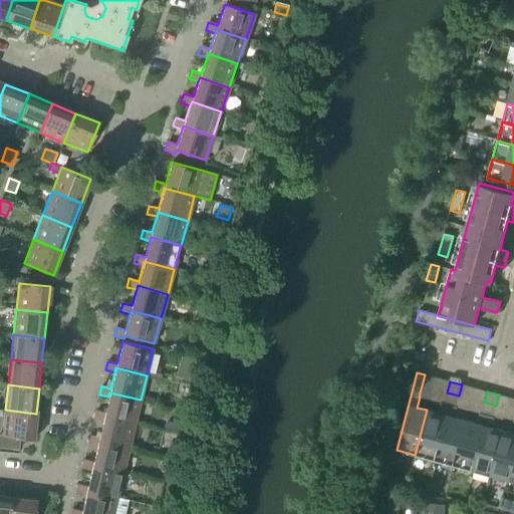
[(94,416),(93,419),(103,422),(103,418),(135,425),(141,400),(109,393),(108,397),(105,413),(95,411),(94,416)]
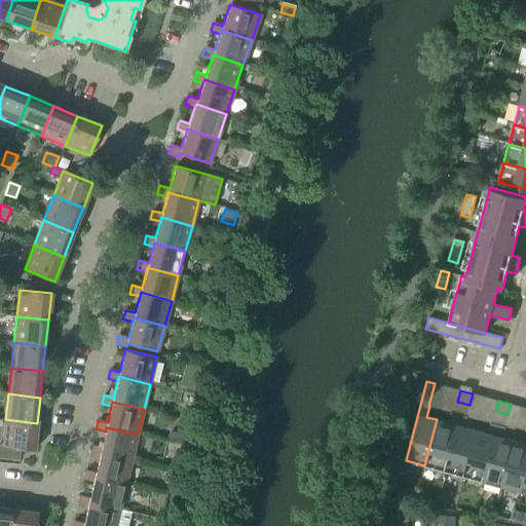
[(445,471),(463,476),(476,430),(464,427),(467,417),(466,416),(470,405),(457,402),(454,413),(460,415),(445,471)]
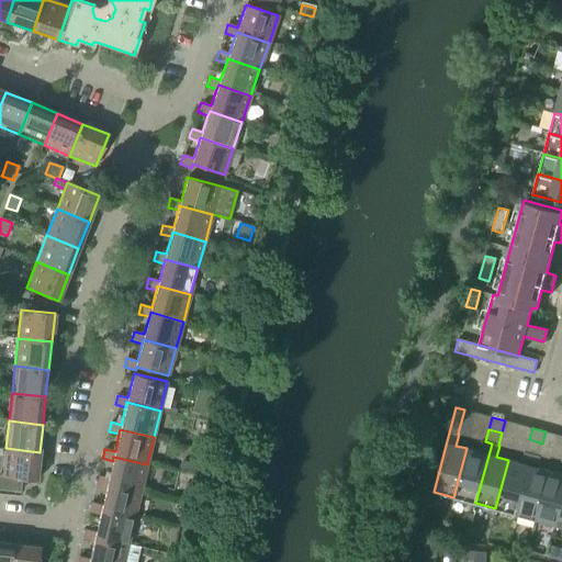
[(516,514),(536,519),(549,471),(537,468),(540,457),(539,456),(542,444),(529,439),(526,452),(532,454),(516,514)]
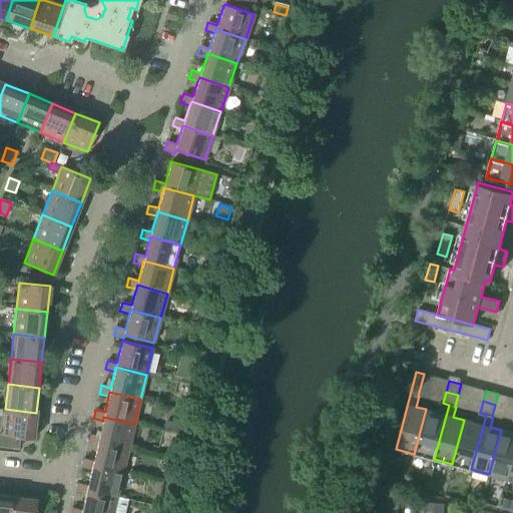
[(414,454),(434,459),(449,405),(443,403),(442,403),(439,413),(426,409),(414,454)]
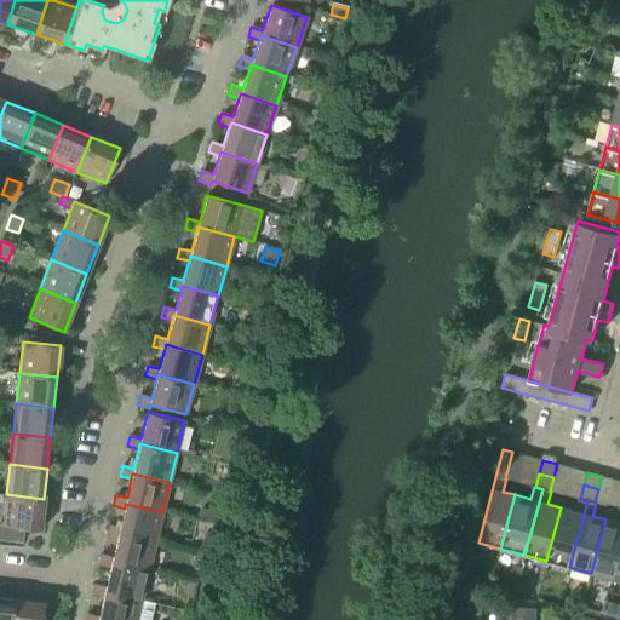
[(44,499),(6,494),(3,526),(6,527),(23,528),(40,530),(44,499)]
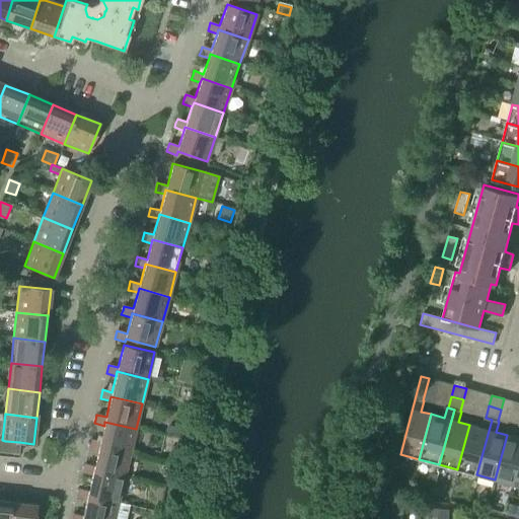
[(457,469),(476,474),(492,420),(486,418),(485,418),(482,428),(469,425),(457,469)]
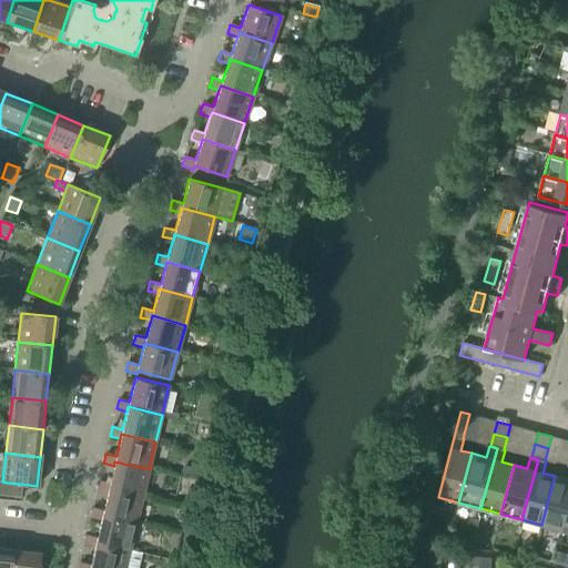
[(98,486),(97,490),(107,493),(108,488),(142,497),(149,469),(114,462),(114,466),(110,484),(99,480),(98,486)]
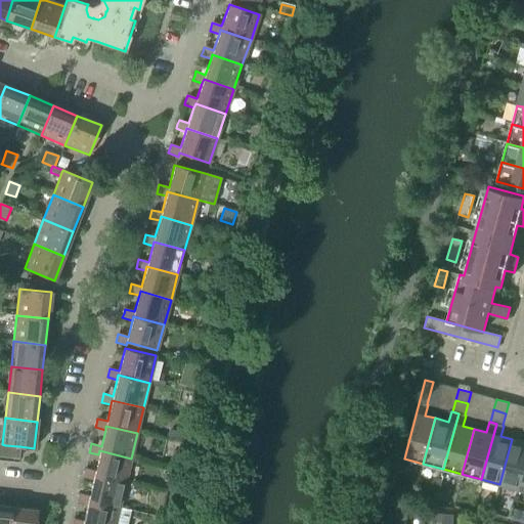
[(167,433),(166,439),(179,442),(182,433),(173,431),(171,431),(170,431),(169,432),(168,432),(167,433)]
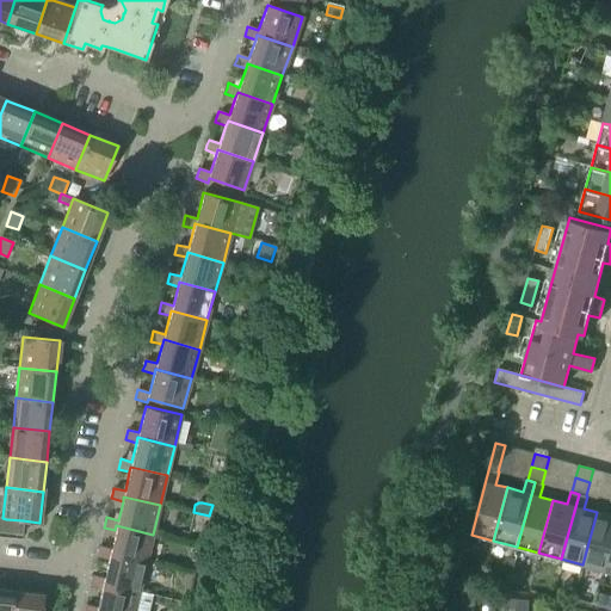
[(582,565),(604,571),(610,545),(610,514),(610,516),(597,512),(582,565)]
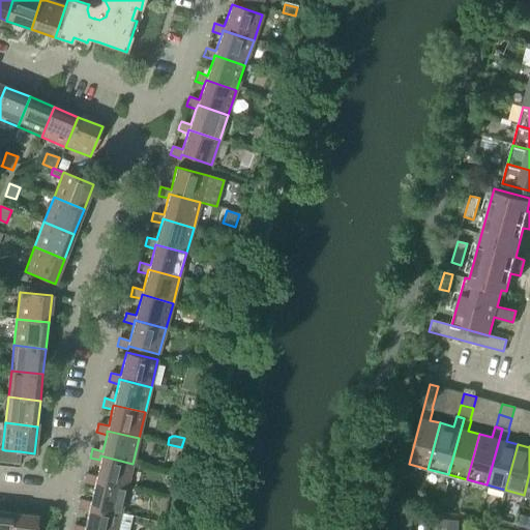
[(5,450),(4,463),(18,464),(20,451),(5,450)]
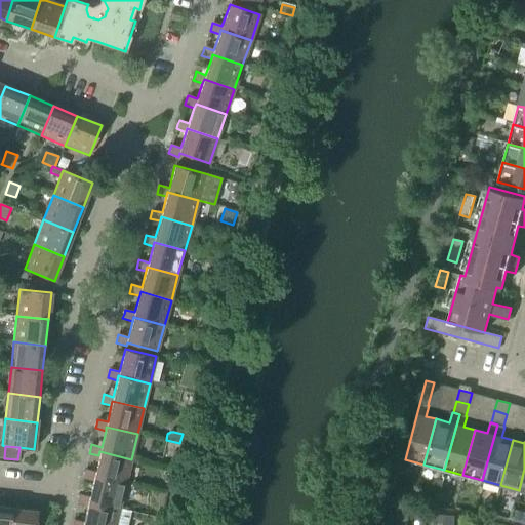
[(84,474),(83,478),(93,481),(93,477),(125,484),(131,459),(99,451),(98,455),(95,472),(85,470),(84,474)]
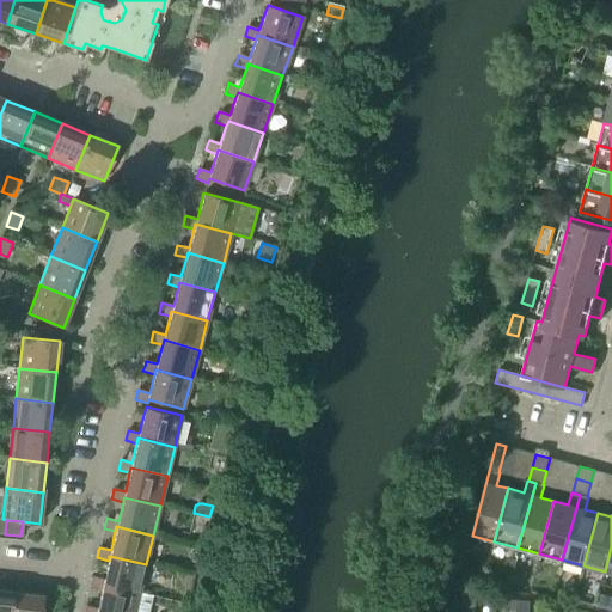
[(91,582),(90,587),(102,589),(103,585),(139,593),(146,564),(109,556),(109,561),(104,580),(93,576),(91,582)]
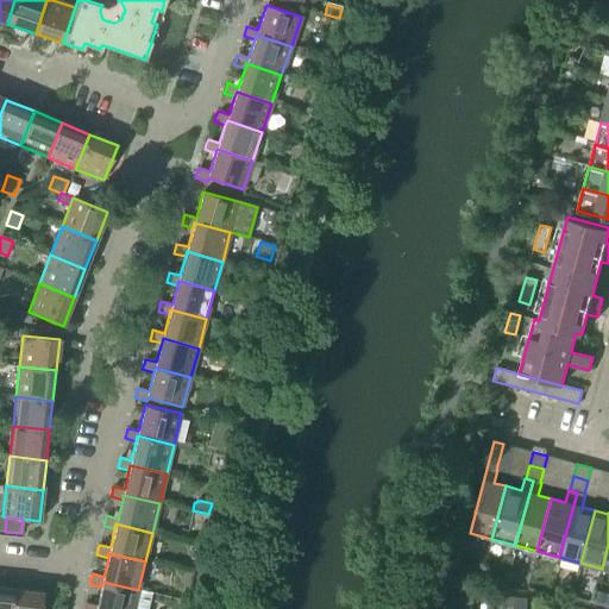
[(86,603),(83,608),(133,608),(138,590),(102,582),(101,586),(96,606),(86,603)]
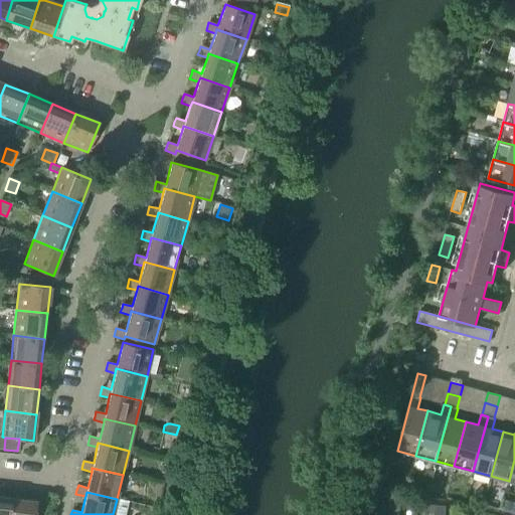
[(0,514),(8,514),(10,498),(0,497),(0,514)]
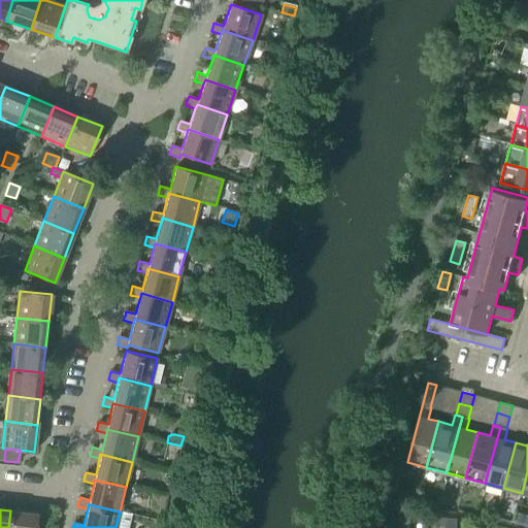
[(10,510),(8,527),(35,527),(37,514),(10,510)]
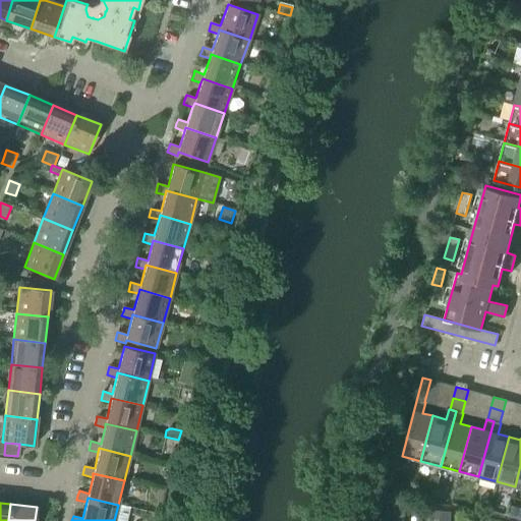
[(394,507),(393,520),(399,520),(403,520),(405,508),(394,507)]
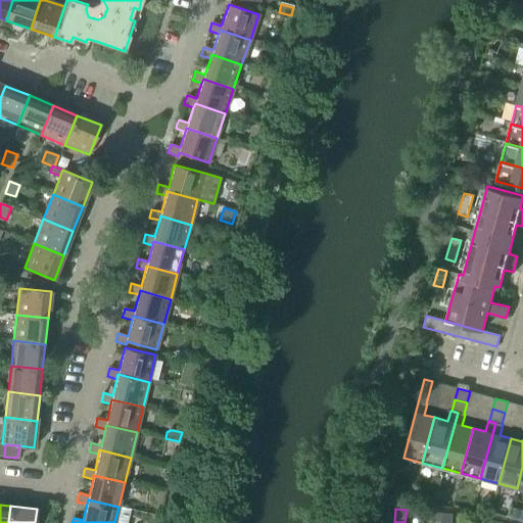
[(441,513),(440,522),(452,522),(453,514),(441,513)]
